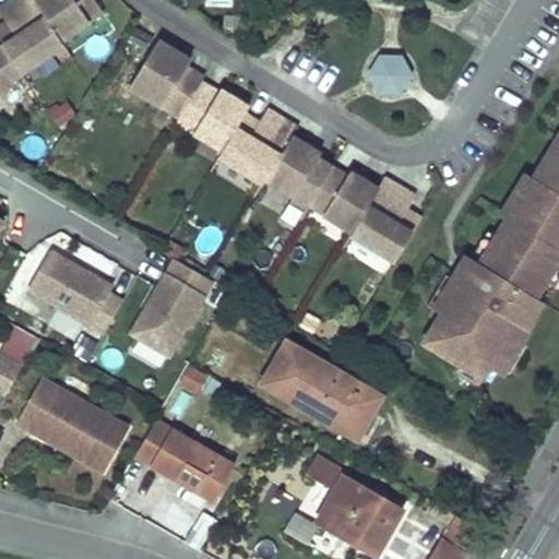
[(33,26),(14,0),(10,0),(0,7),(0,10),(8,22),(13,31),(3,37),(8,43),(3,46),(22,72),(64,44),(61,39),(46,18),(33,26)]
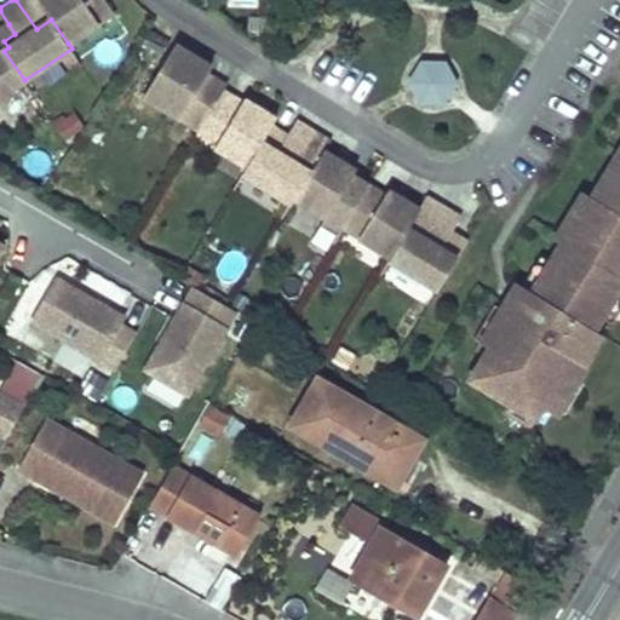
[(16,0),(36,29),(51,19),(68,44),(99,22),(92,11),(108,1),(107,0),(16,0)]
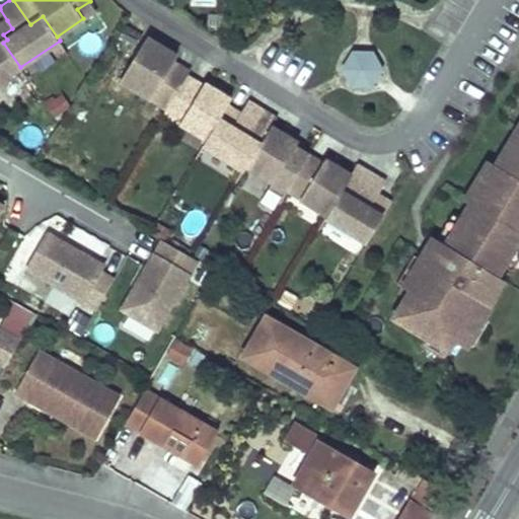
[(96,10),(90,1),(77,9),(83,18),(96,10)]
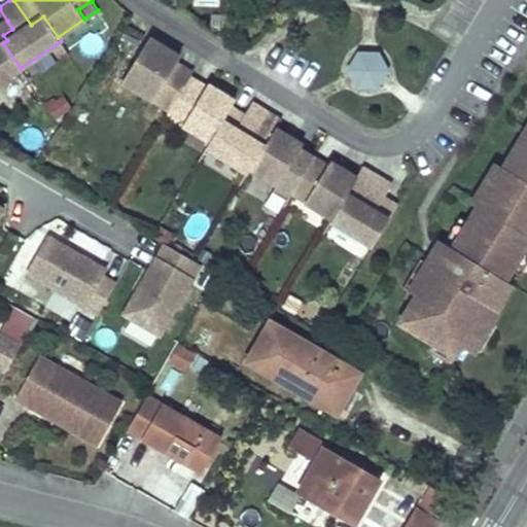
[(12,29),(7,21),(0,26),(0,30),(3,35),(12,29)]
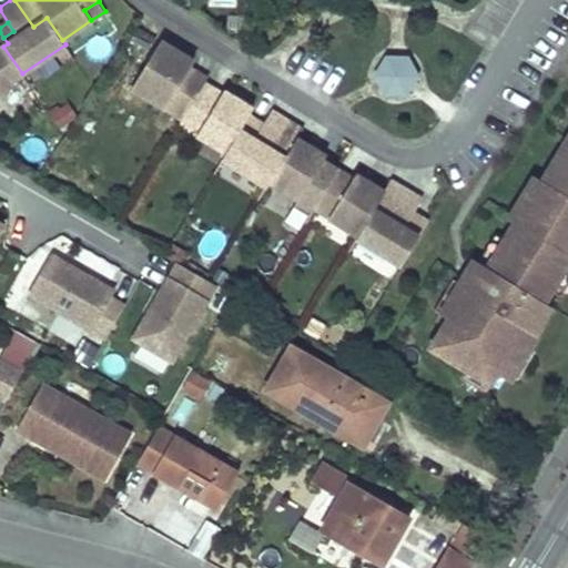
[(3,38),(0,32),(0,99),(2,100),(12,80),(22,73),(3,47),(8,43),(3,38)]
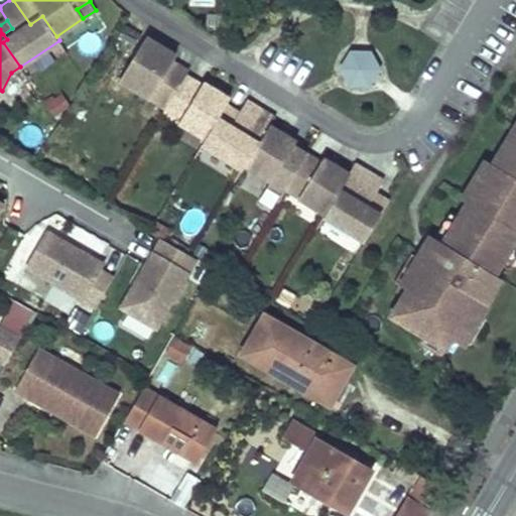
[(156,53),(161,45),(147,37),(145,40),(153,45),(151,50),(156,53)]
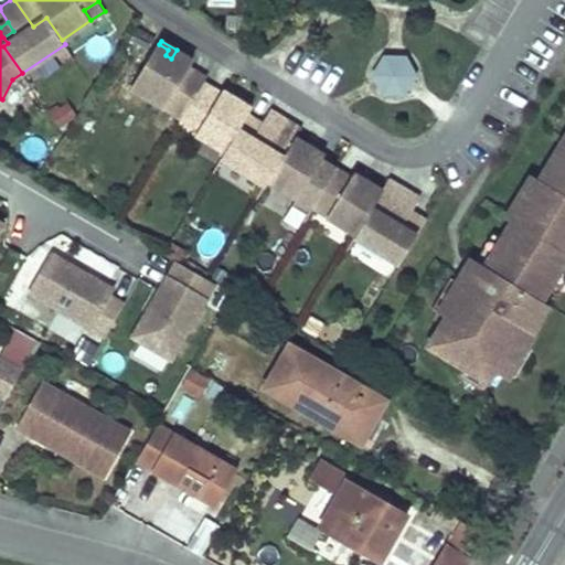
[(204,83),(208,77),(190,67),(194,61),(177,50),(171,59),(166,55),(168,50),(159,44),(132,86),(148,96),(151,92),(168,102),(164,106),(183,117),(204,83)]
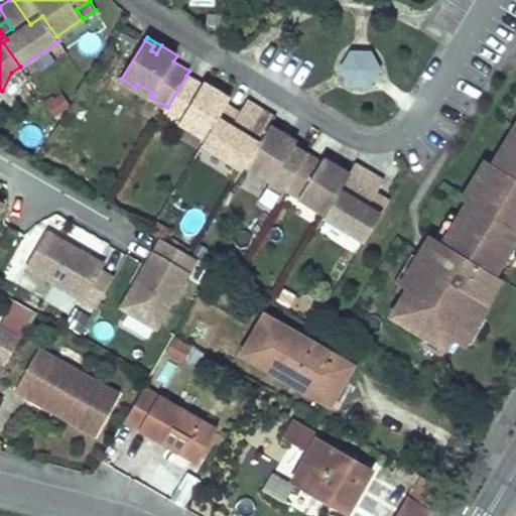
[(354,92),(384,71),(366,43),(336,63),(354,92)]
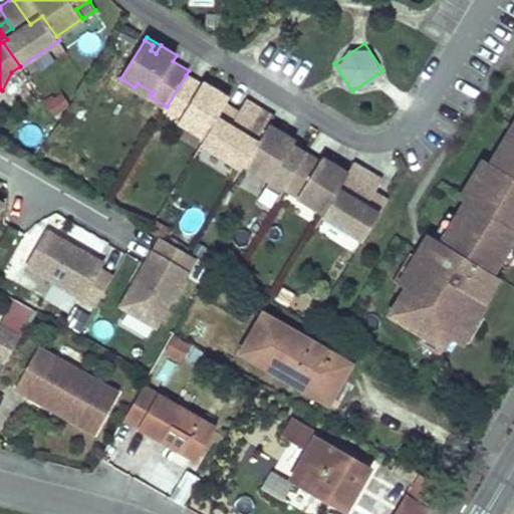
[(202,84),(186,75),(167,106),(164,111),(207,137),(222,111),(226,104),(230,98),(204,82),(202,84)]
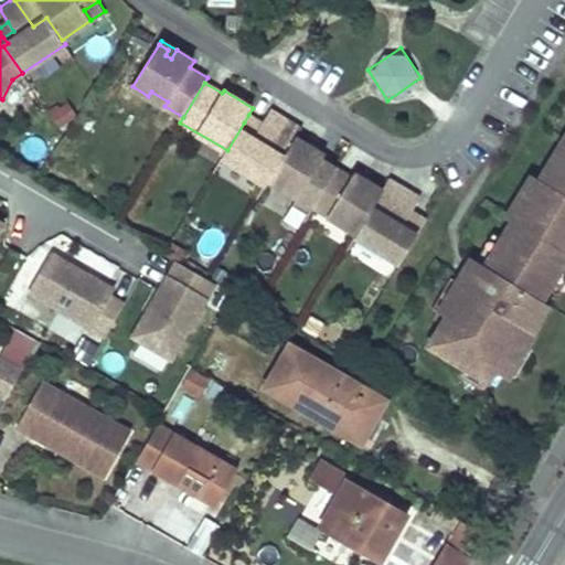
[(168,102),(151,92),(148,96),(164,106),(168,102)]
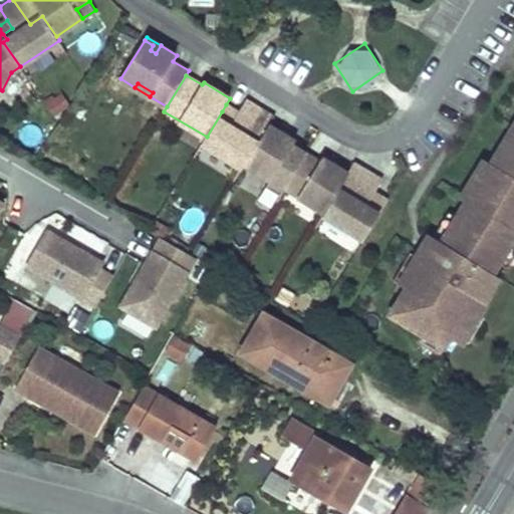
[(261,108),(247,99),(239,112),(235,119),(222,111),(207,137),(203,143),(243,168),(246,163),(258,143),(245,135),(261,108)]
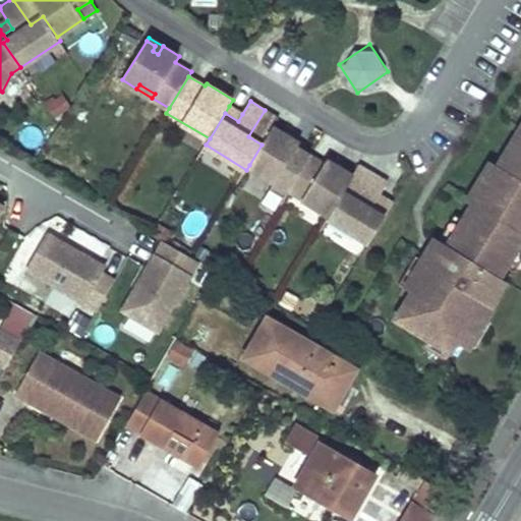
[(225,113),(238,121),(242,114),(229,106),(225,113)]
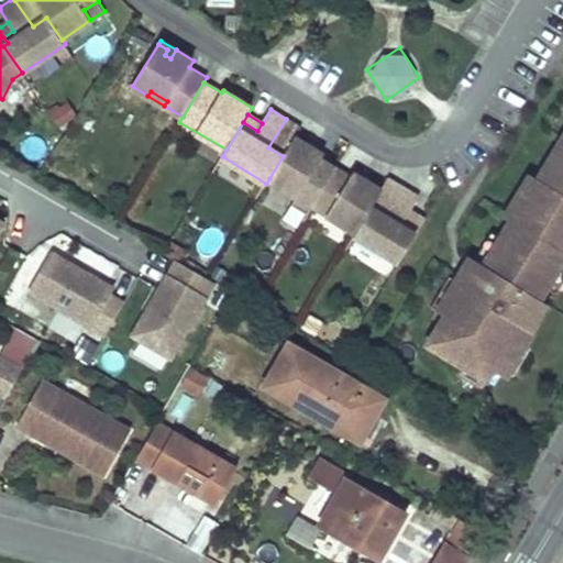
[(302,128),(286,119),(268,147),(283,156),(269,178),(299,196),(305,186),(320,195),(337,167),(322,158),(324,154),(296,136),(302,128)]
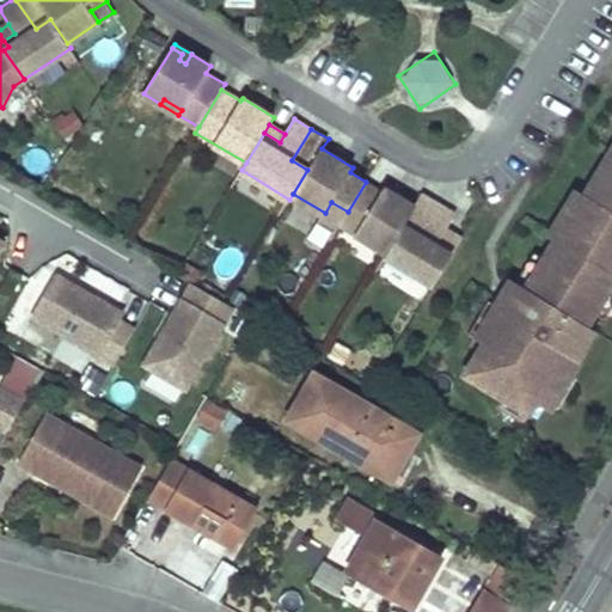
[(505,398),(526,412),(540,390),(545,380),(561,389),(582,354),(579,352),(595,323),(589,319),(595,307),(609,286),(611,280),(611,158),(591,195),(579,188),(550,234),(556,239),(527,286),(526,288),(533,292),(528,301),(521,297),(507,288),(497,304),(502,306),(481,340),(485,342),(465,373),(506,397),(505,398)]
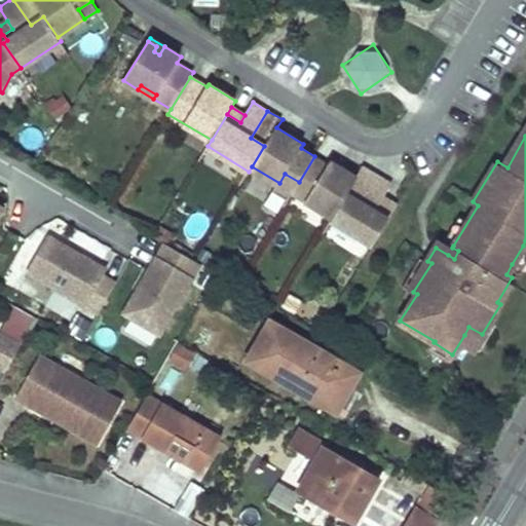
[(328,165),(314,156),(299,182),(312,190),(306,200),(334,217),(348,193),(362,201),(378,175),(364,165),(357,177),(330,160),(328,165)]
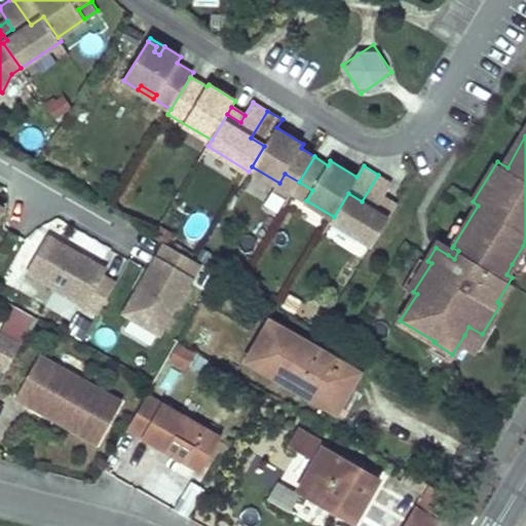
[(293,191),(299,182),(285,174),(279,183),(293,191)]
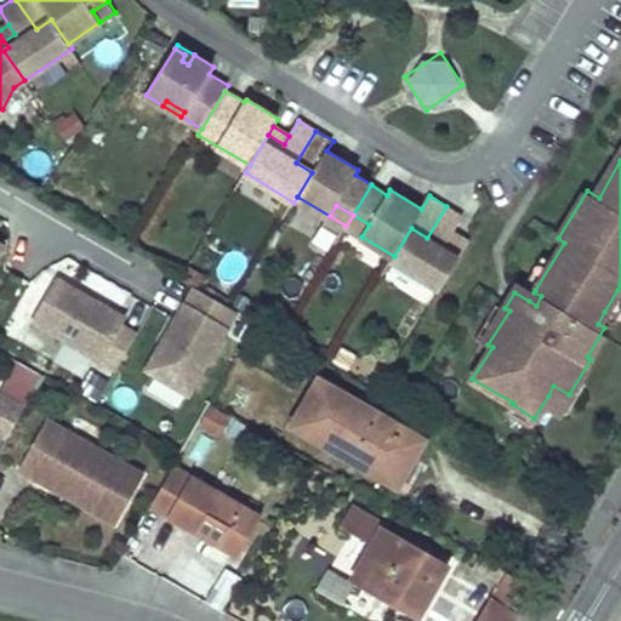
[(463,217),(446,206),(427,238),(411,228),(394,256),(392,258),(440,289),(463,251),(448,241),(454,232),(463,217)]
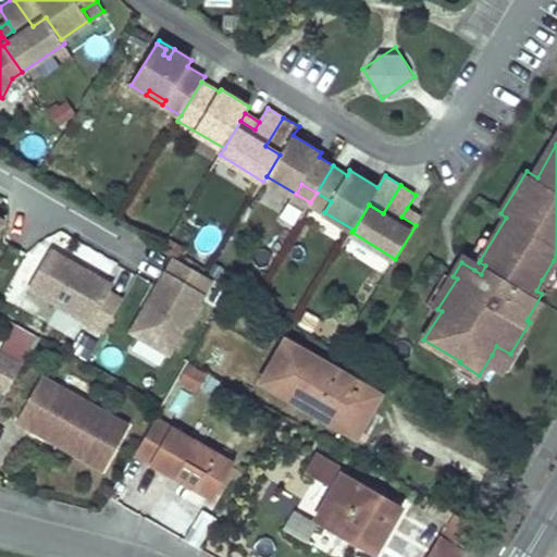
[(331,201),(317,193),(310,202),(324,212),(331,201)]
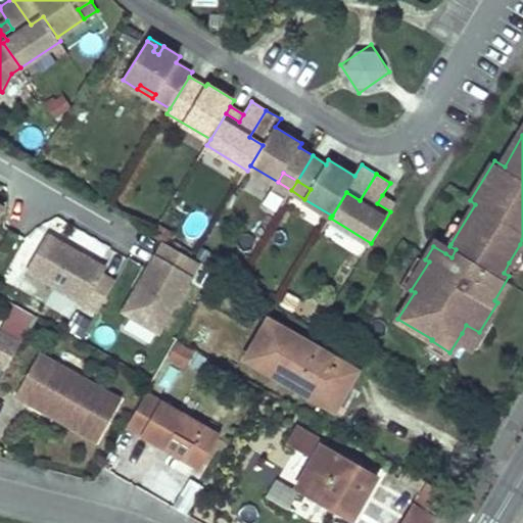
[(395,203),(382,195),(377,203),(390,211),(395,203)]
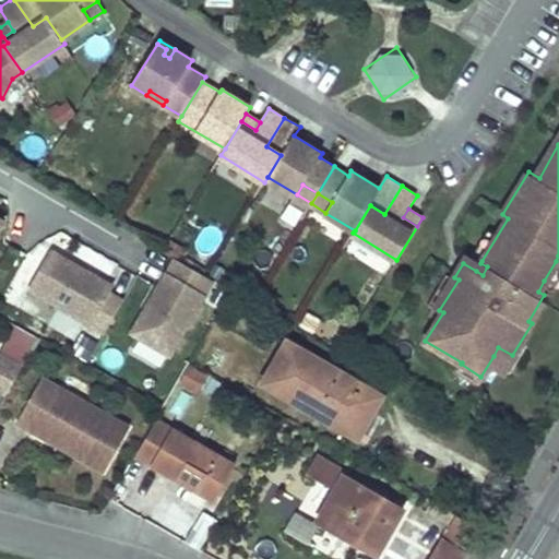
[(27,288),(103,332),(119,302),(106,295),(110,286),(49,251),(27,288)]
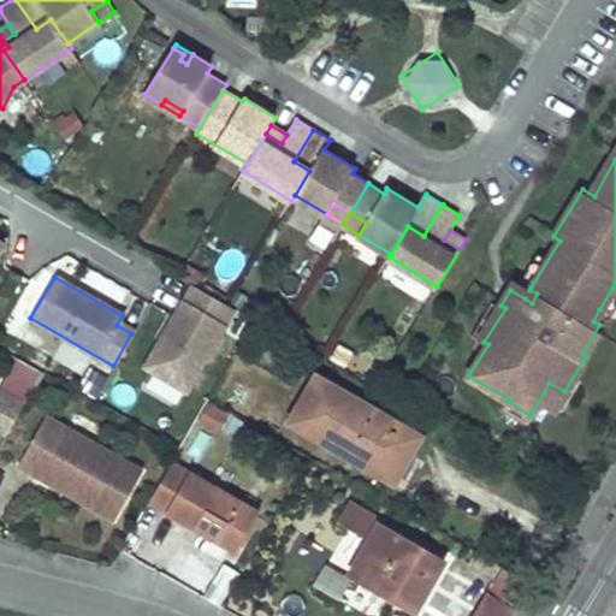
[(525,298),(532,303),(537,294),(529,290),(531,288),(516,279),(510,290),(525,298)]
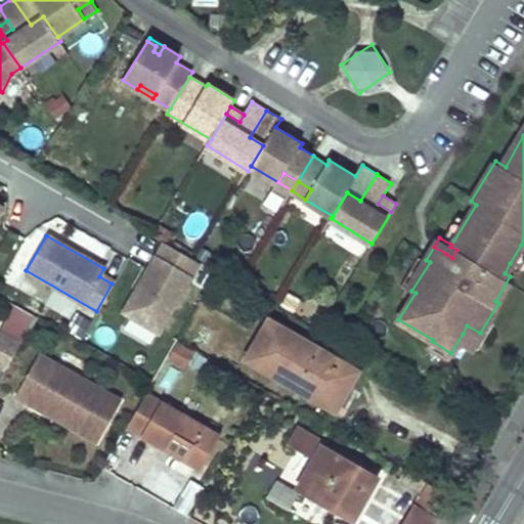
[(199,261),(163,241),(122,312),(158,333),(199,261)]
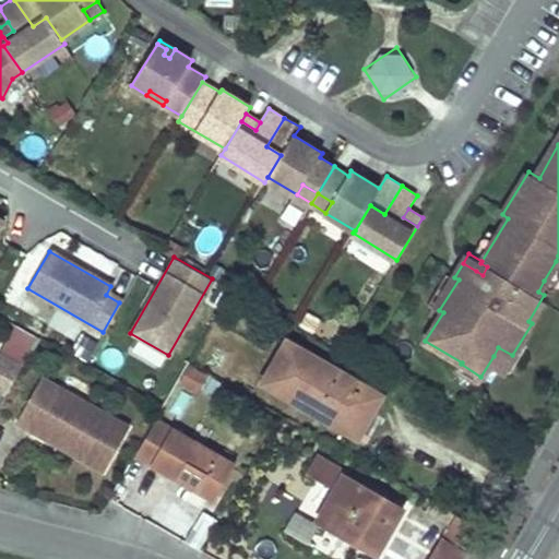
[(558,262),(556,261),(544,281),(554,286),(558,276),(558,262)]
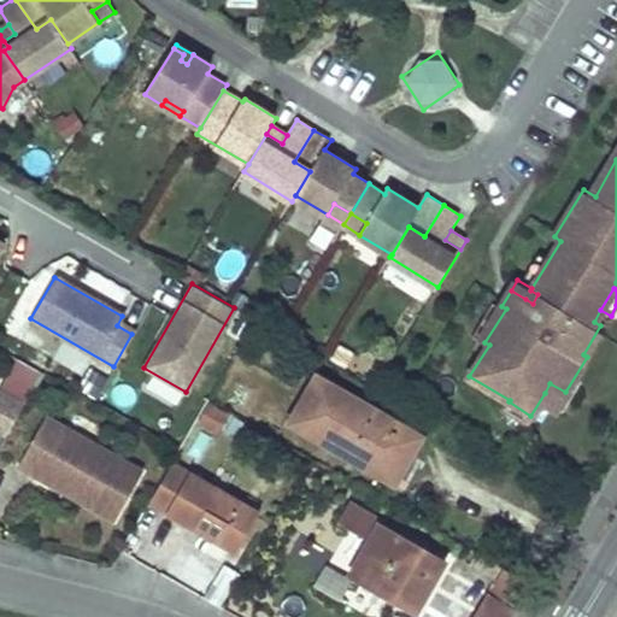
[(485,342),(506,309),(501,306),(494,301),(474,335),(485,342)]
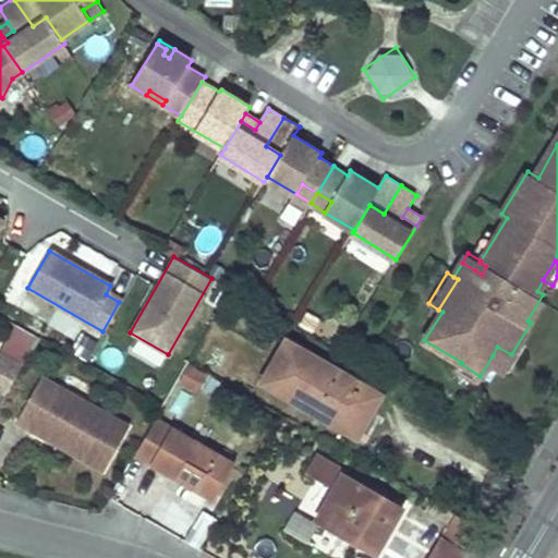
[(282,390),(330,419),(339,403),(367,422),(383,395),(286,338),(261,380),(280,392),(282,390)]
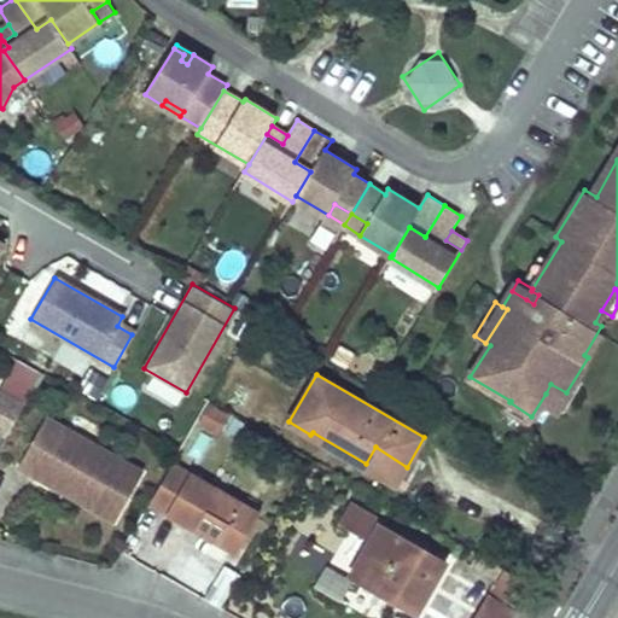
[(242,410),(252,394),(237,384),(226,401),(242,410)]
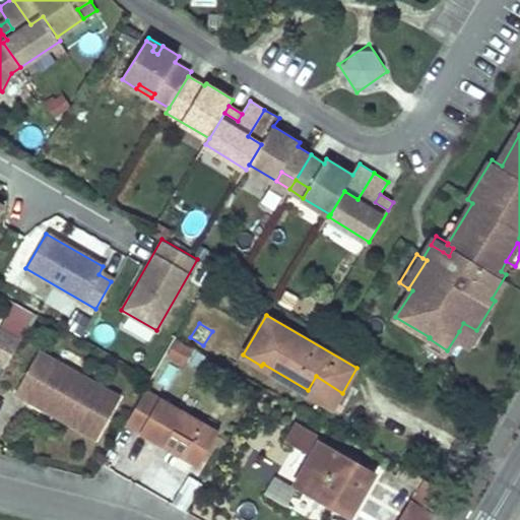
[(471,338),(476,330),(463,323),(459,331),(471,338)]
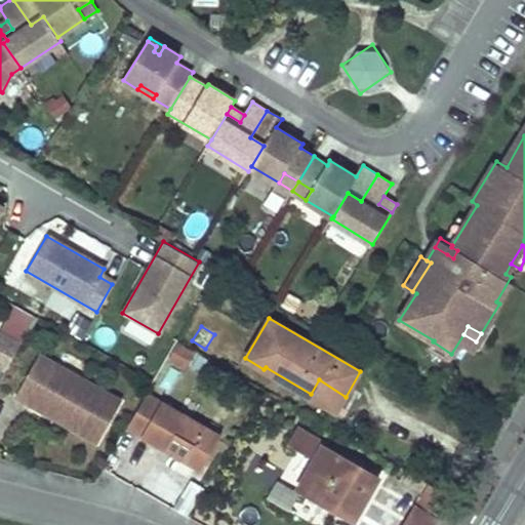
[(125,402),(43,355),(19,398),(35,406),(38,402),(64,416),(62,421),(102,444),(125,402)]
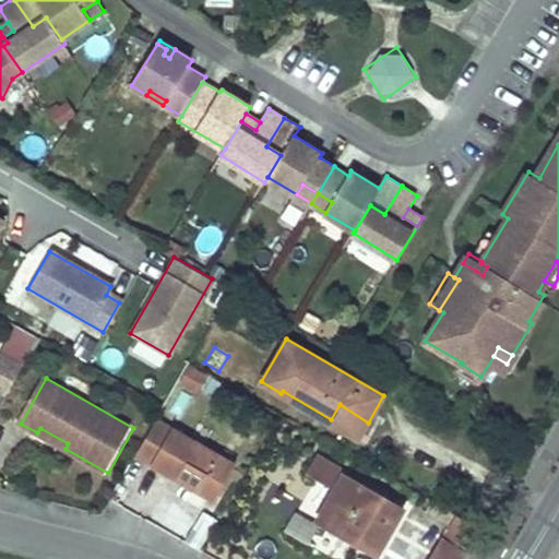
[(340,404),(331,419),(329,421),(357,440),(368,423),(340,404)]
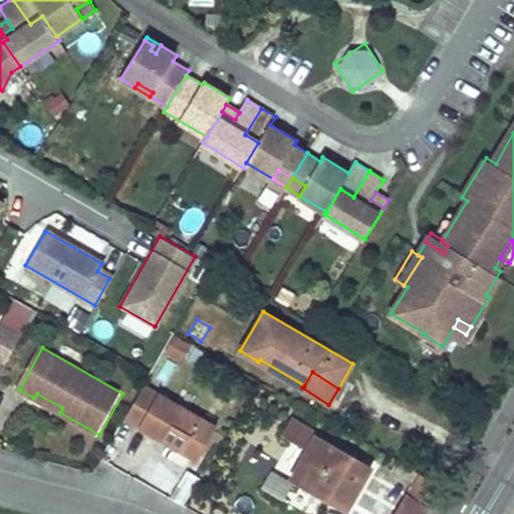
[(150,388),(131,421),(169,443),(178,429),(184,432),(181,438),(191,444),(186,453),(204,463),(222,430),(150,388)]
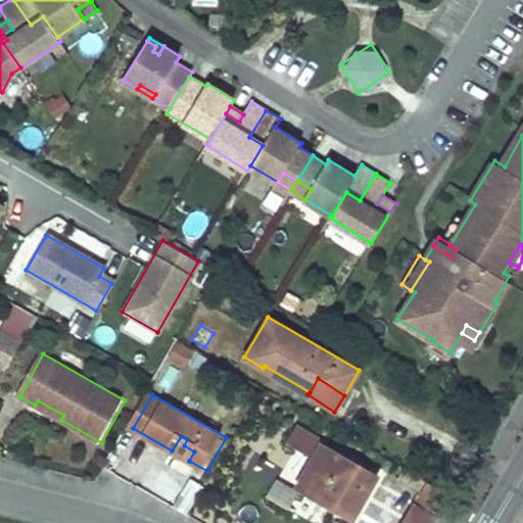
[(38,400),(35,405),(61,420),(63,415),(38,400)]
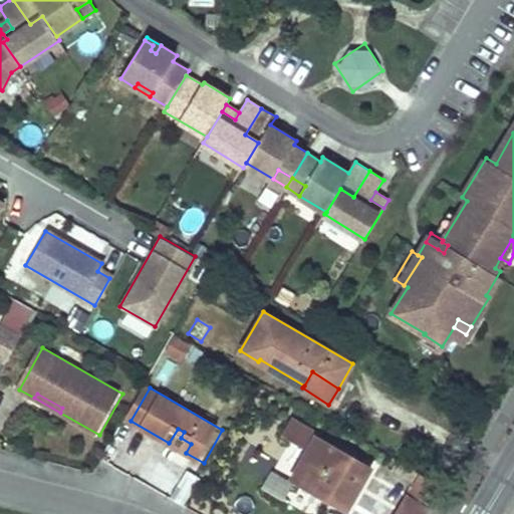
[(479,415),(488,421),(497,405),(488,399),(479,415)]
